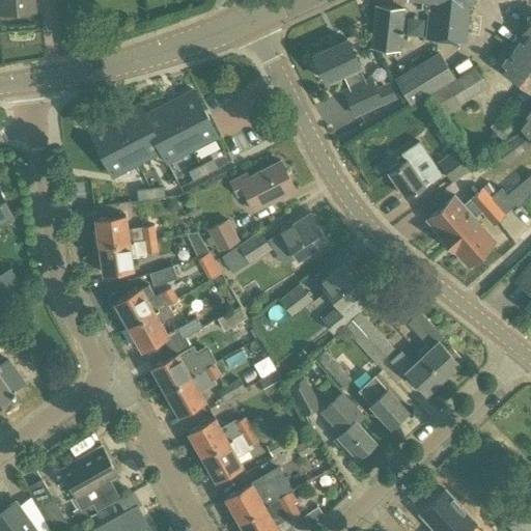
[(0,0),(0,14),(34,11),(33,0),(0,0)]
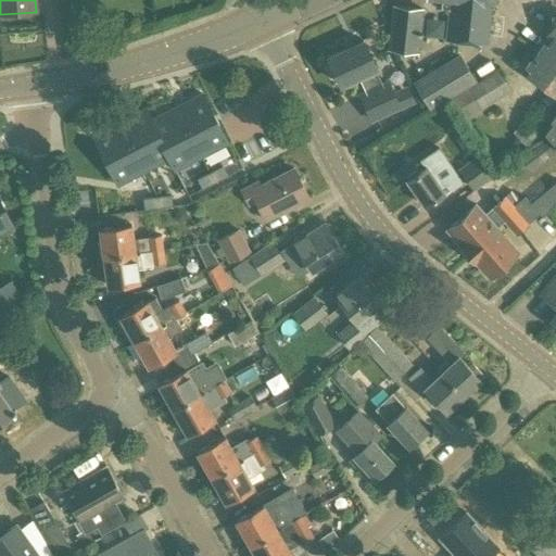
[(493,5),(494,0),(430,0),(442,1),(441,9),(449,10),(445,39),(487,45),(491,5),(493,5)]
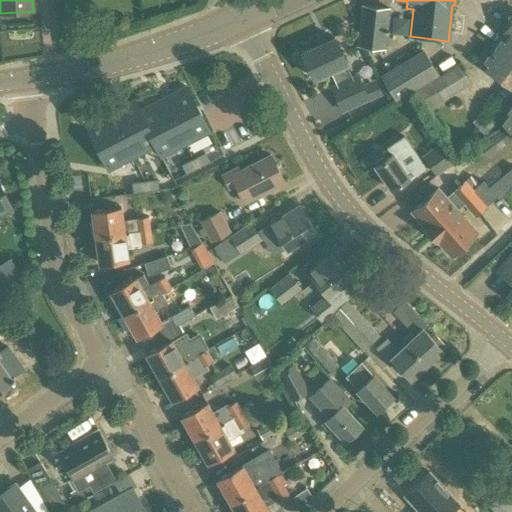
[(385,49),(389,8),(360,5),(356,46),(385,49)]
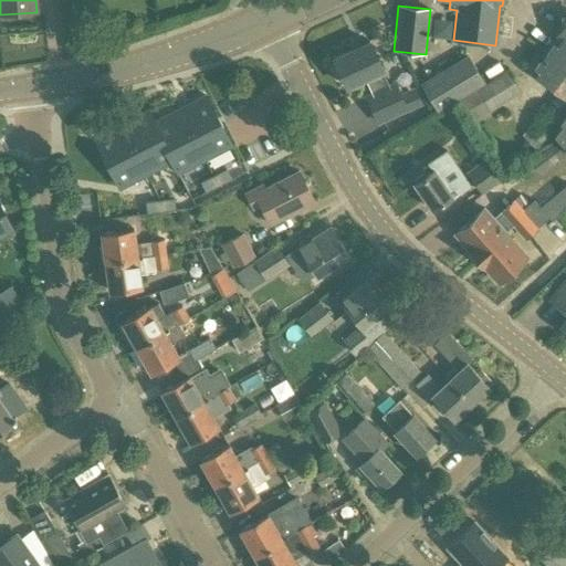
[(451,37),(452,18),(431,17),(430,35),(451,37)]
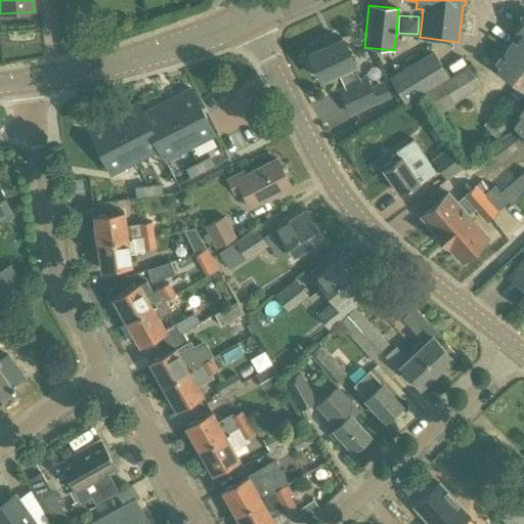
[(523,89),(523,18),(500,52),(496,49),(488,61),(492,64),(490,66),(523,89)]
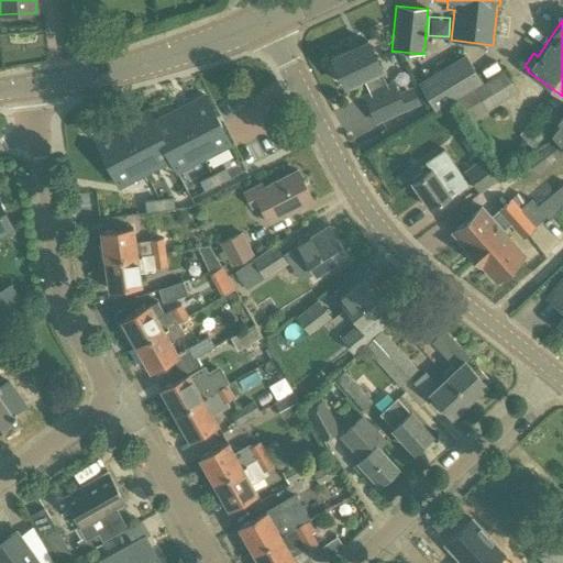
[(379,69),(367,42),(332,57),(344,86),(363,77),(370,94),(364,96),(371,110),(376,122),(404,109),(393,83),(386,86),(378,70),(379,69)]
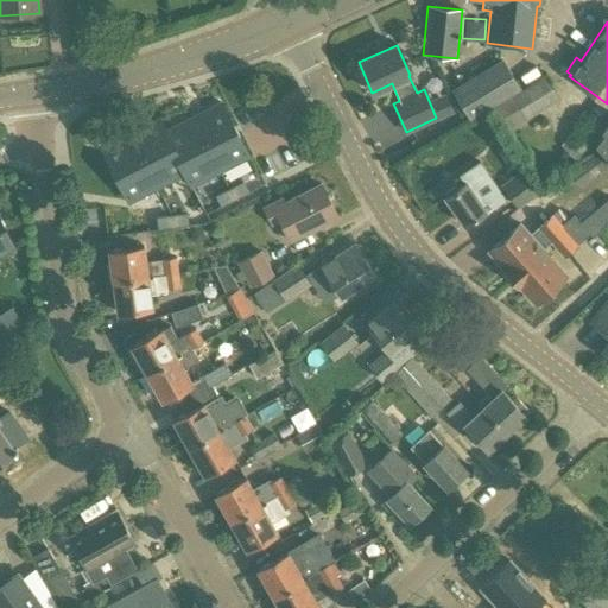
[(468,119),(520,88),(501,58),(450,89),(468,119)]
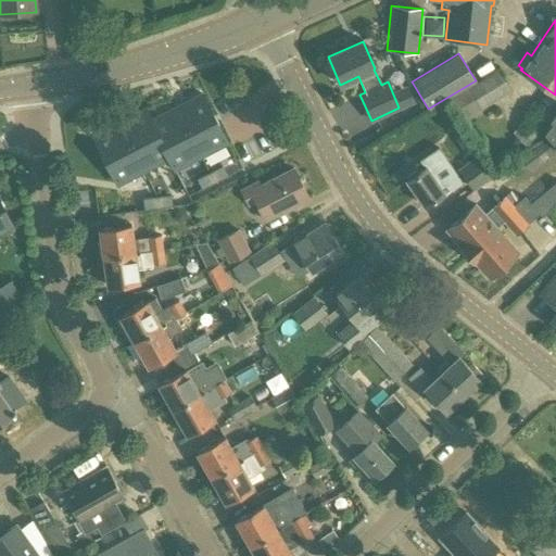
[(464,119),(512,90),(498,68),(451,97),(464,119)]
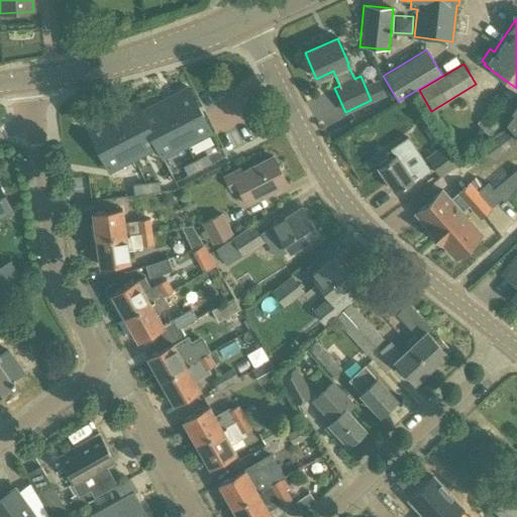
[(187,88),(164,100),(186,142),(209,130),(187,88)]
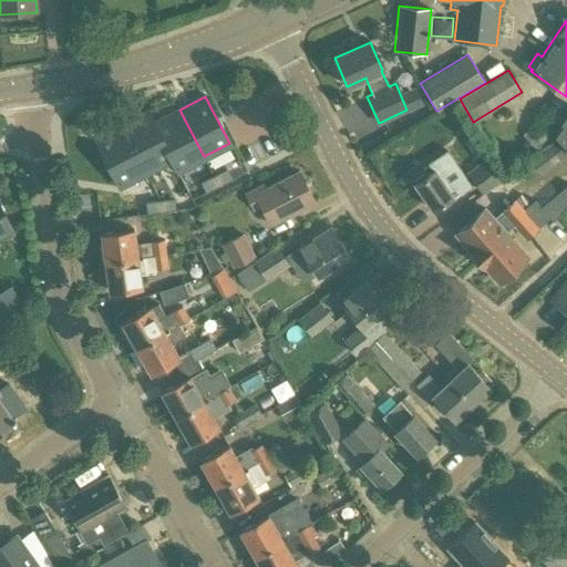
[(179,110),(154,123),(172,160),(177,171),(204,156),(179,110)]
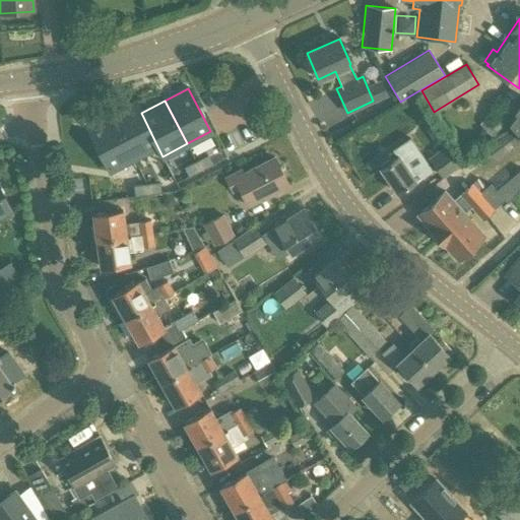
[(484,122),(501,134),(508,123),(515,114),(514,112),(498,101),(482,121),(484,122)]
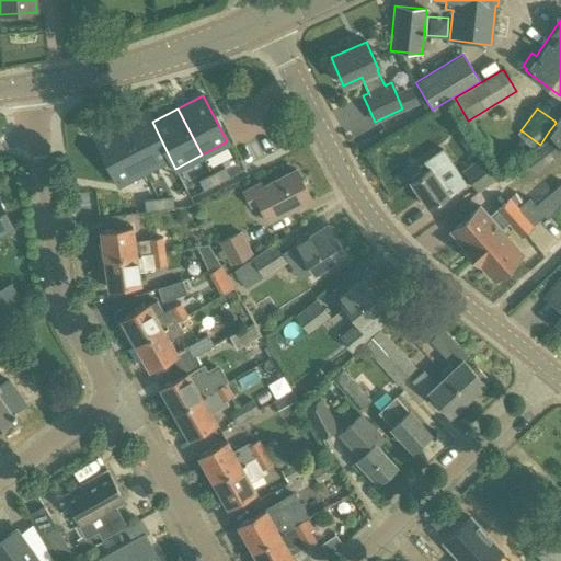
[(146,110),(119,123),(144,171),(170,158),(152,122),(146,110)]
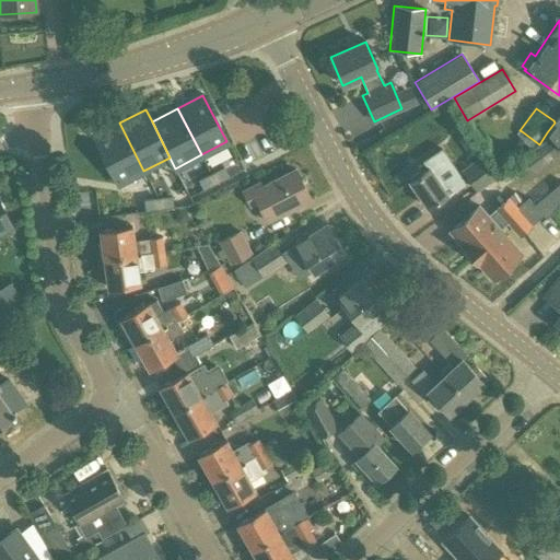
[(559,111),(553,120),(555,123),(547,132),(559,147),(559,111)]
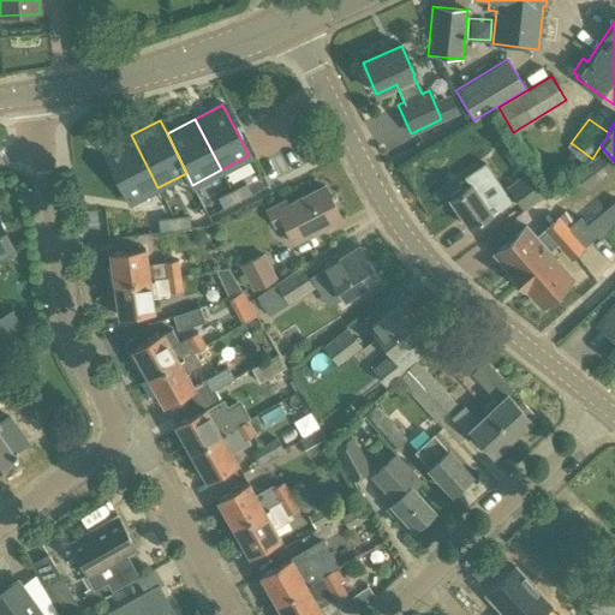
[(131,135),(102,150),(105,155),(113,172),(130,202),(157,187),(131,135)]
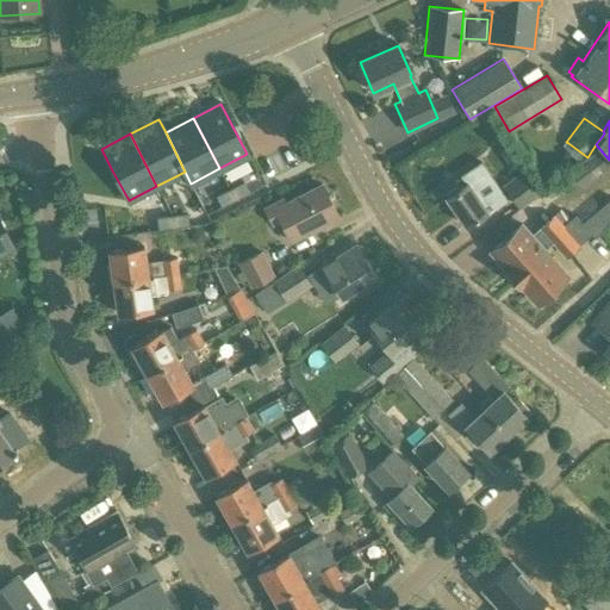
[(609,166),(609,163),(601,151),(568,174),(579,188),(609,166)]
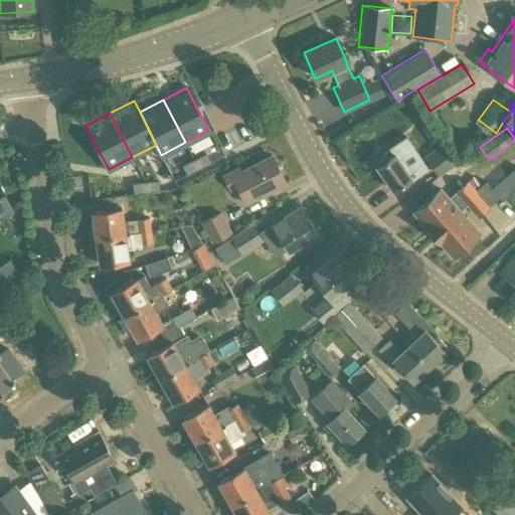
[(437,174),(455,161),(443,143),(423,157),(437,174)]
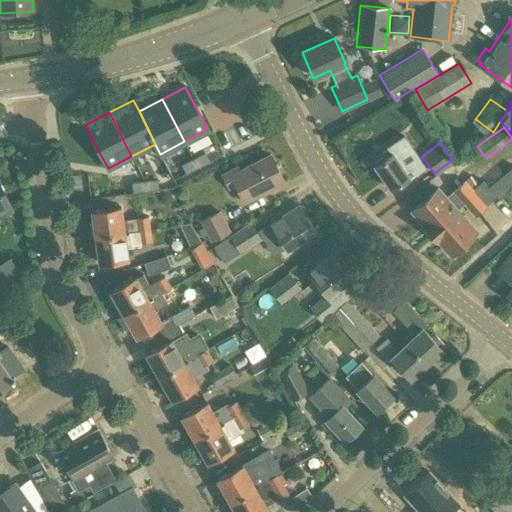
[(425,168),(413,150),(397,160),(391,152),(382,159),(381,157),(374,162),(375,163),(374,164),(391,190),(409,178),(425,168)]
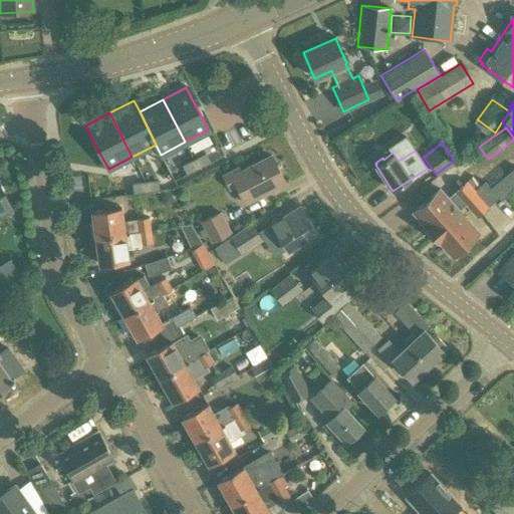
[(205,154),(193,160),(198,169),(210,163),(205,154)]
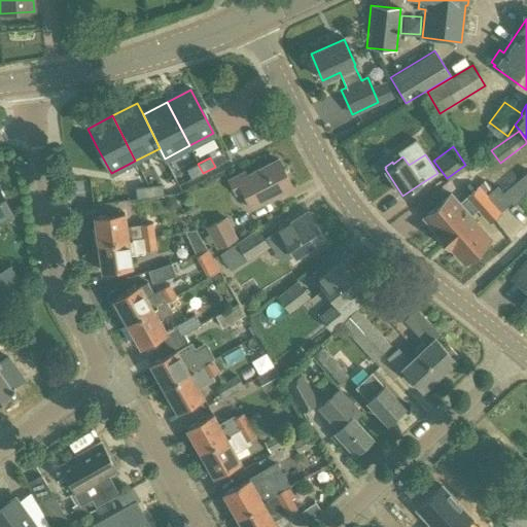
[(292,187),(278,159),(246,175),(244,170),(226,179),(235,195),(242,190),(251,208),(292,187)]
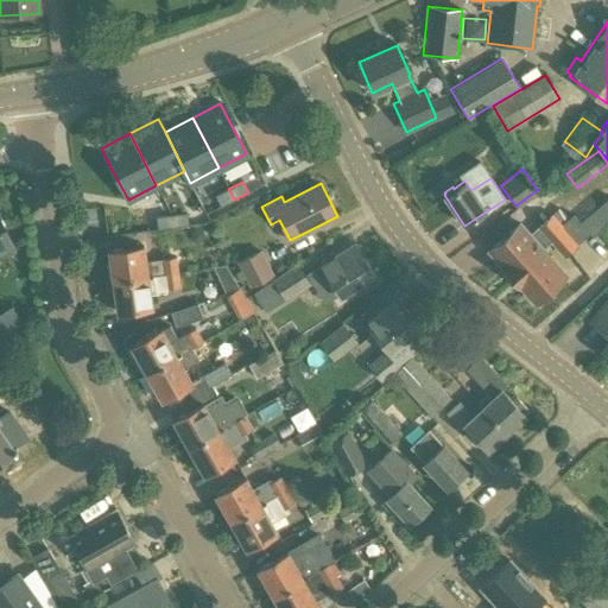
[(234,200),(228,189),(215,196),(221,207),(234,200)]
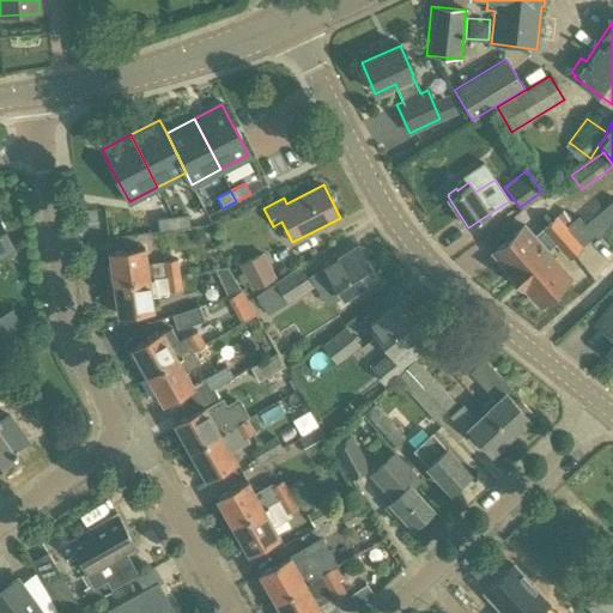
[(188,214),(173,217),(174,229),(190,226),(188,214)]
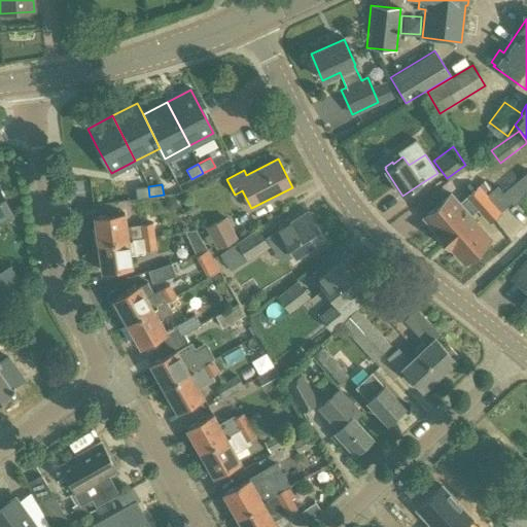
[(148,186),(135,188),(136,199),(149,197),(148,186)]
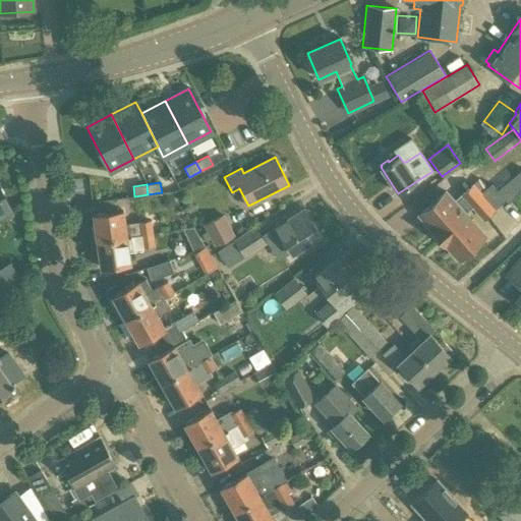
[(490,184),(480,194),(482,195),(470,207),(482,220),(505,199),(490,184)]
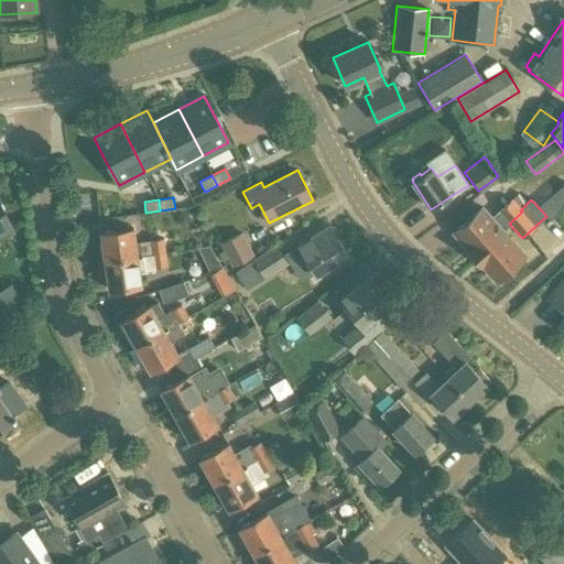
[(511,201),(498,212),(509,224),(522,212),(520,210),(511,201)]
